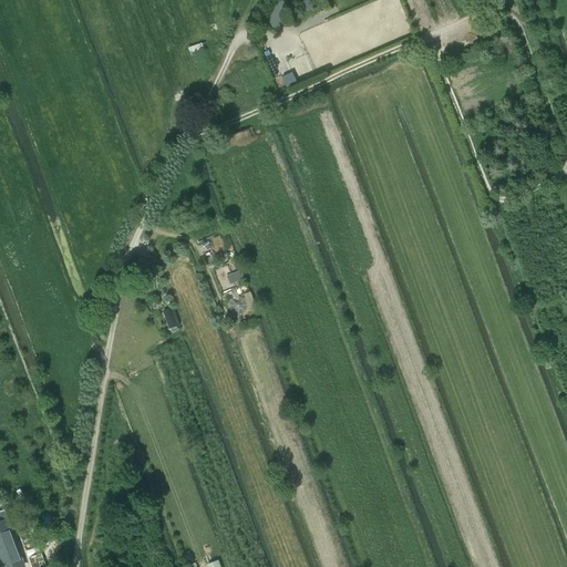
[(279,0),(274,0),(263,26),(275,32),(288,3),(279,0)]
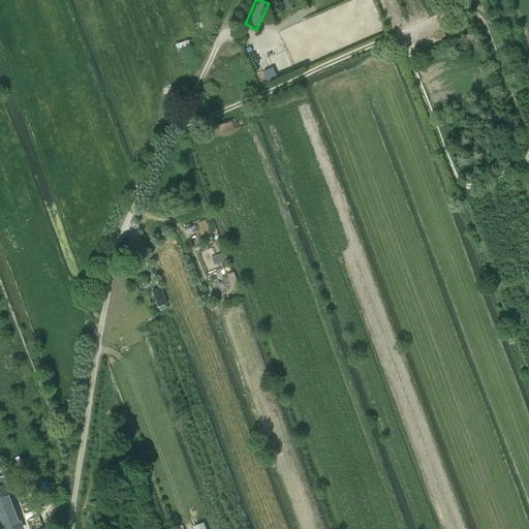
[(285,0),(278,4),(284,17),(293,12),(287,0),(285,0)]
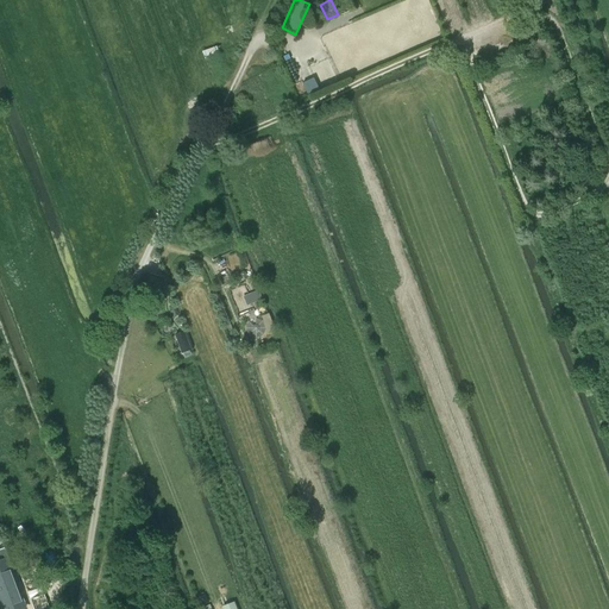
[(546,36),(526,44),(528,51),(548,43),(546,36)]
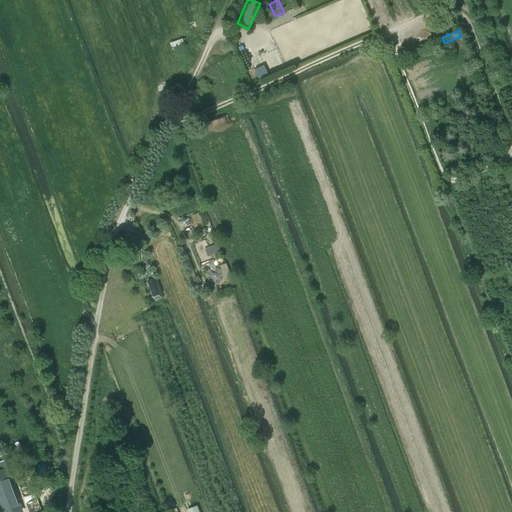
[(182,39),(170,43),(172,49),(176,48),(175,47),(184,44),(182,39)]
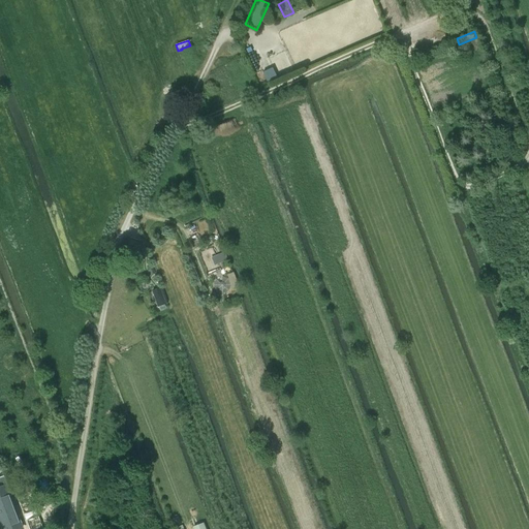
[(224,251),(211,256),(214,265),(228,259),(224,251)]
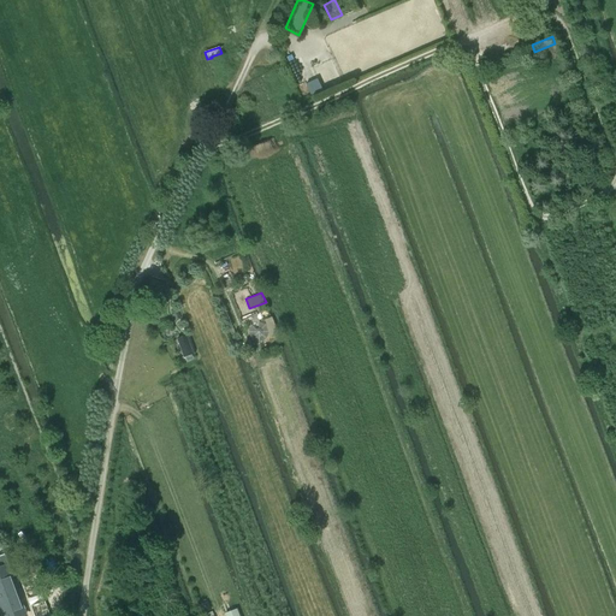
[(194,354),(187,335),(177,338),(184,357),(194,354)]
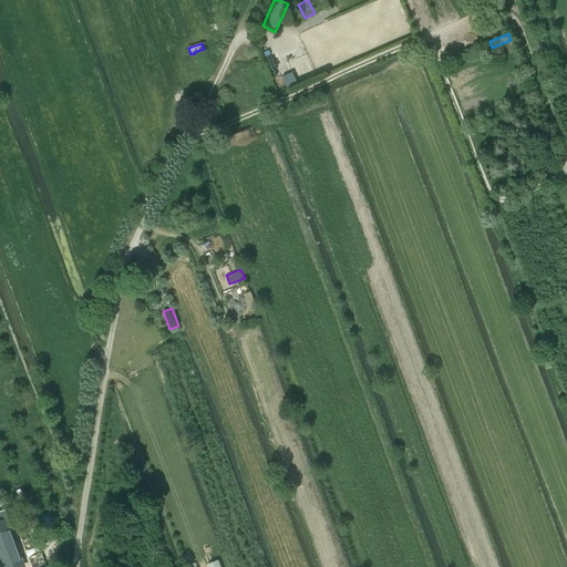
[(0,547),(0,548),(7,566),(21,566),(23,566),(22,562),(23,560),(21,552),(19,553),(11,533),(13,532),(9,521),(7,522),(3,513),(0,514),(0,547)]
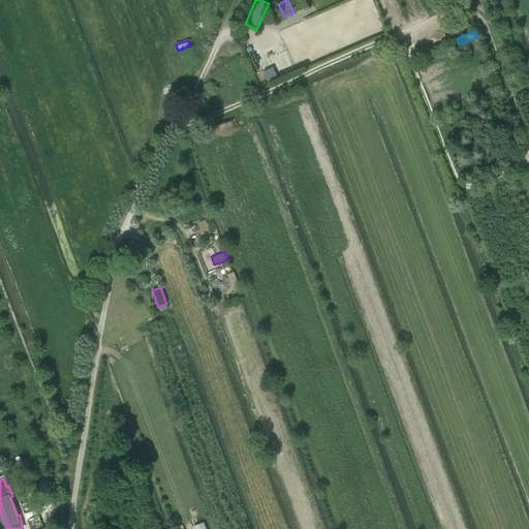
[(27,521),(28,521),(30,528),(43,528),(39,517),(27,521)]
